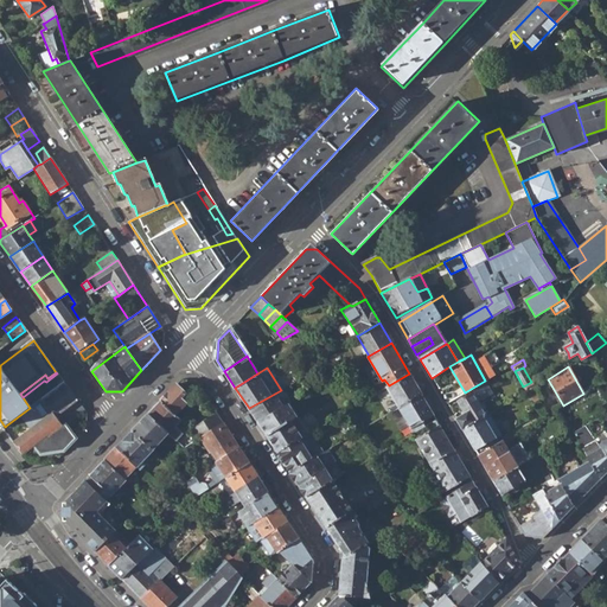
[(385,388),(398,407),(421,394),(409,374),(389,385),(385,388)]
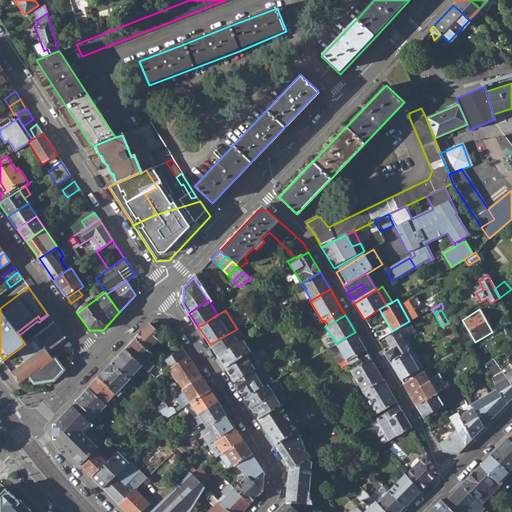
[(451,320),(448,322),(441,326),(444,331),(450,328),(454,325),(451,320)]
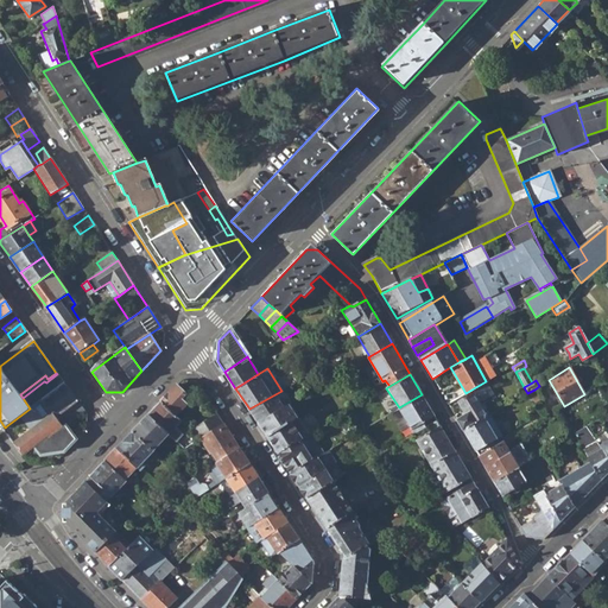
[(42,400),(55,417),(77,401),(63,384),(42,400)]
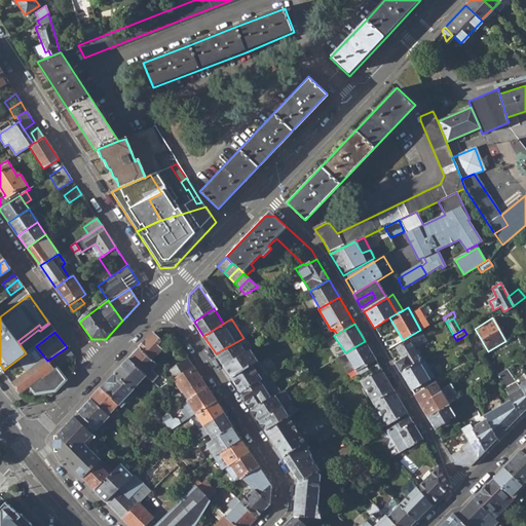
[(139,348),(151,360),(160,350),(156,345),(160,341),(153,334),(139,348)]
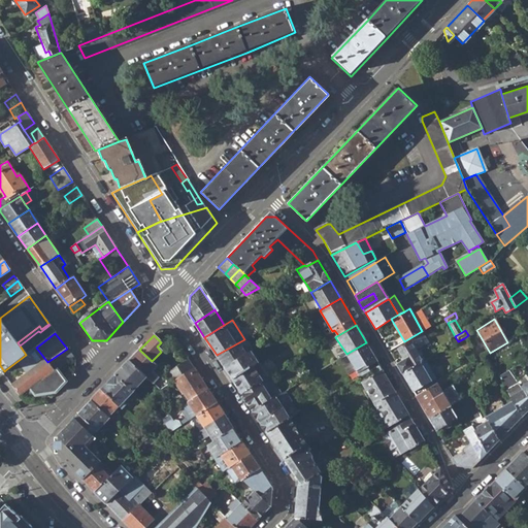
[(217,355),(224,366),(252,351),(253,350),(245,338),(244,339),(217,355)]
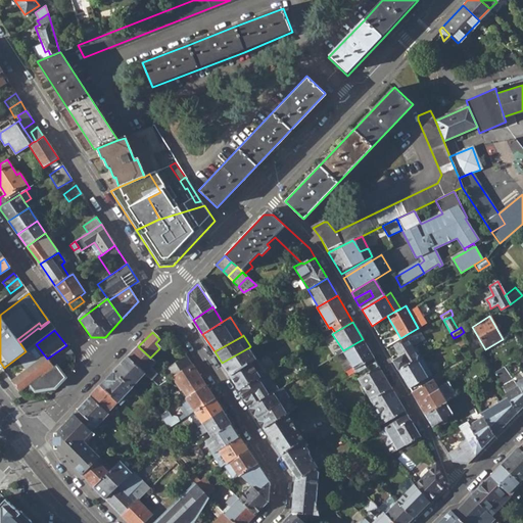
[(454,338),(460,346),(465,343),(460,335),(454,338)]
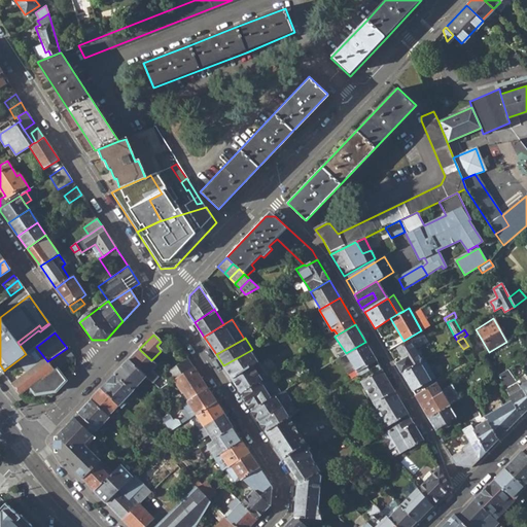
[(346,353),(358,376),(369,370),(366,366),(377,360),(365,342),(346,353)]
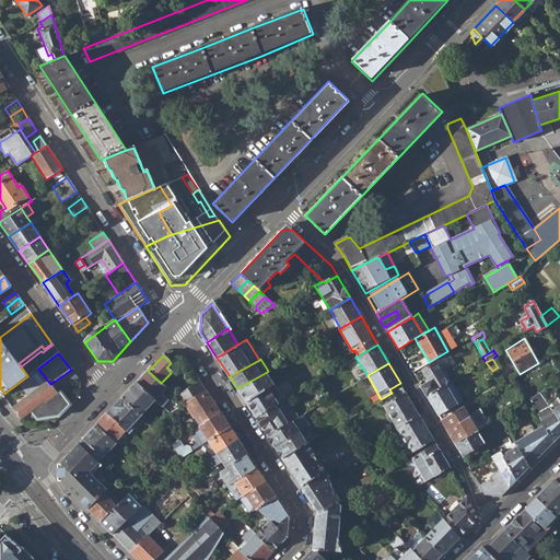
[(421,387),(427,397),(445,385),(447,384),(435,363),(422,371),(430,382),(421,387)]
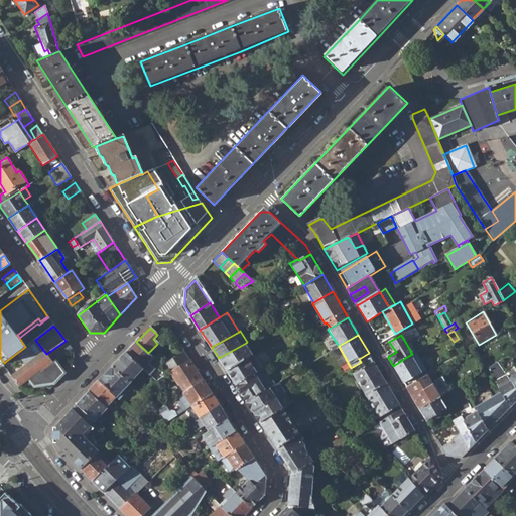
[(13,375),(20,384),(29,378),(38,371),(40,373),(54,362),(71,349),(66,341),(46,354),(35,340),(25,347),(30,354),(33,359),(27,364),(13,375)]
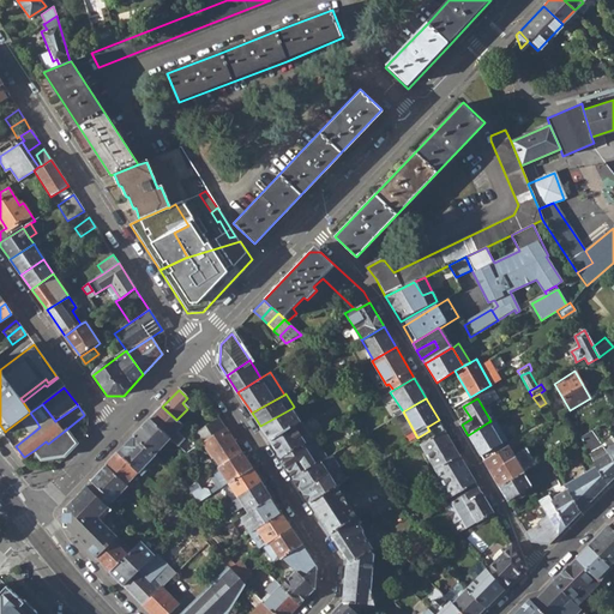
[(170,438),(179,446),(185,440),(176,432),(182,426),(176,420),(162,407),(151,419),(170,438)]
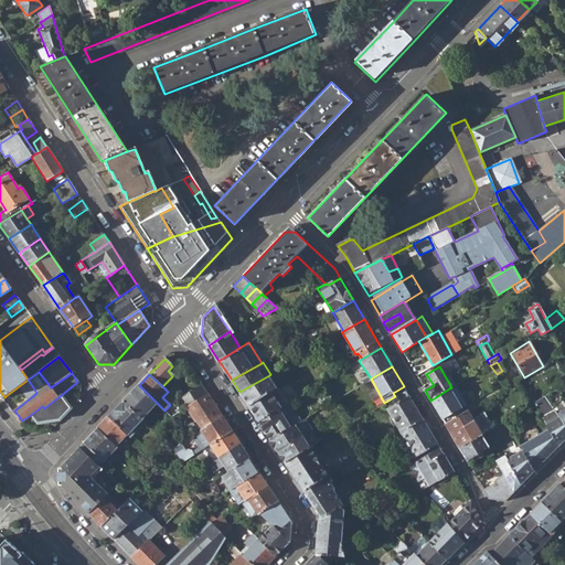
[(240,392),(257,420),(288,402),(269,375),(240,392)]
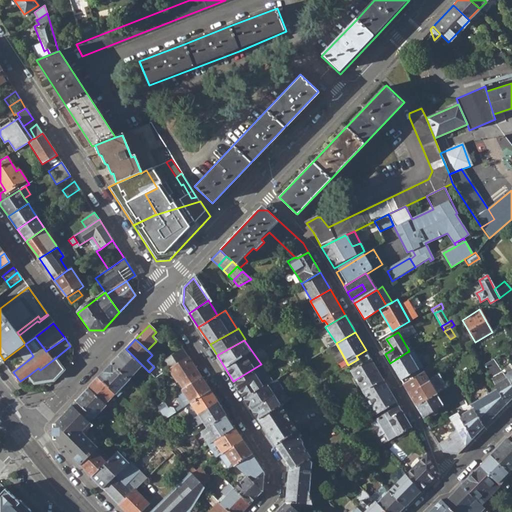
[(160,361),(167,369),(188,356),(182,347),(160,361)]
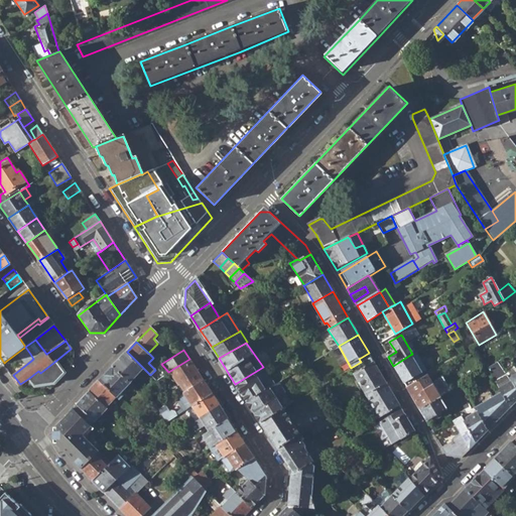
[(131,381),(131,382),(143,368),(127,352),(114,366),(131,381)]
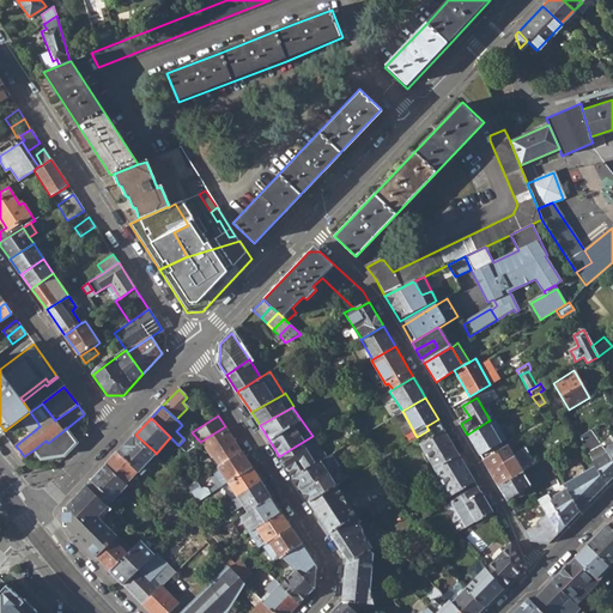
[(467,435),(479,456),(501,443),(487,422),(467,435)]
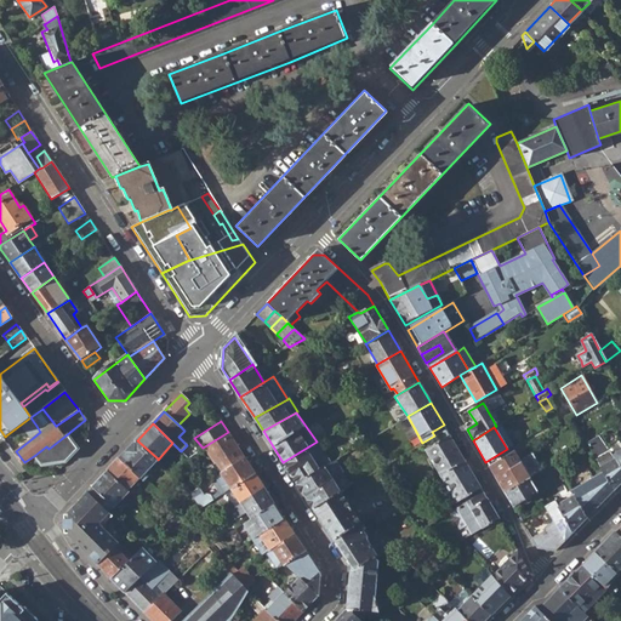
[(465,460),(449,433),(440,438),(425,448),(440,474),(465,460)]
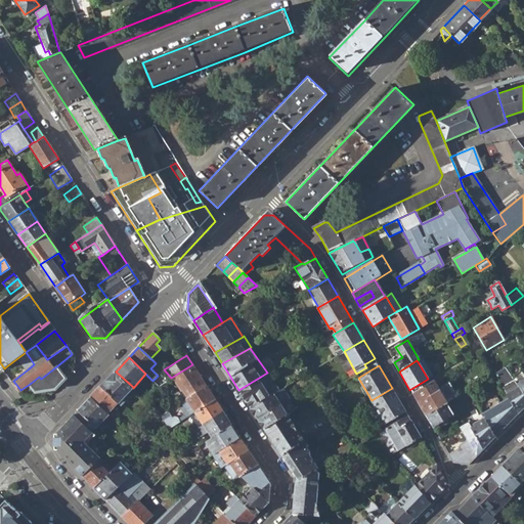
[(184,384),(189,392),(191,395),(206,386),(193,366),(184,374),(187,379),(184,384)]
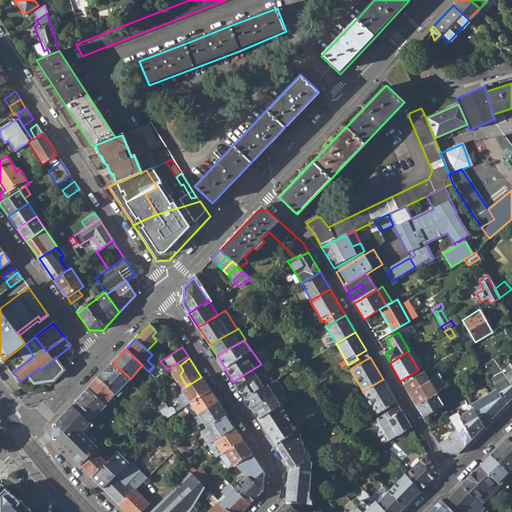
[(29,375),(34,383),(54,381),(64,370),(54,359),(40,370),(38,368),(29,375)]
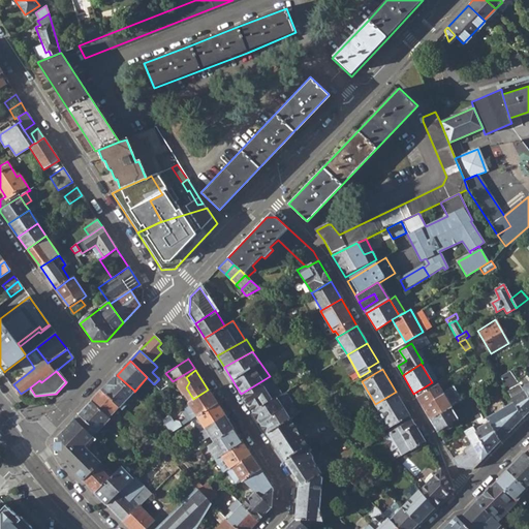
[(119,406),(122,409),(126,405),(124,402),(134,392),(134,391),(117,375),(102,390),(119,406)]
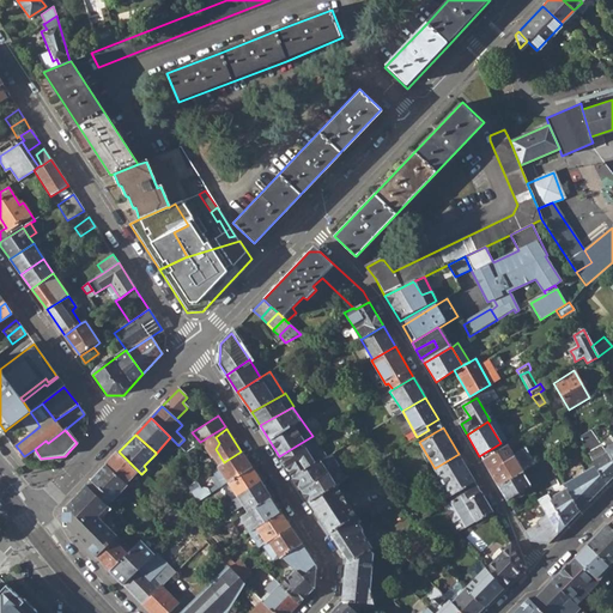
[(279,456),(292,475),(326,456),(313,436),(279,456)]
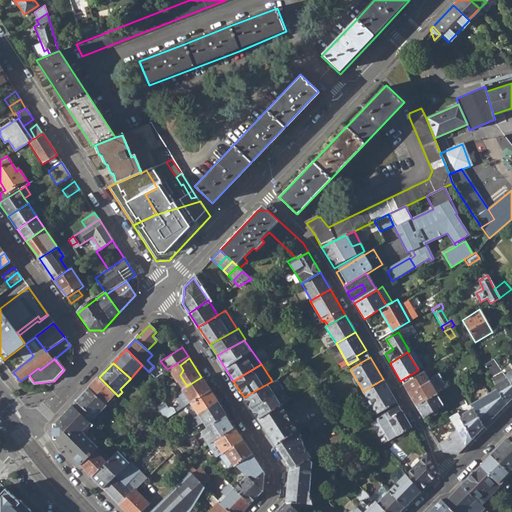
[(424,372),(403,385),(416,407),(436,395),(444,390),(446,389),(438,374),(428,379),(424,372)]
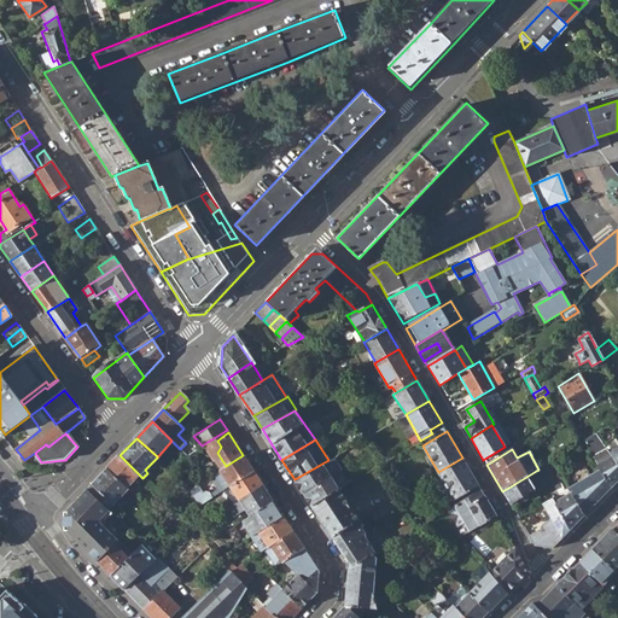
[(108,467),(127,487),(129,484),(139,474),(120,455),(108,467)]
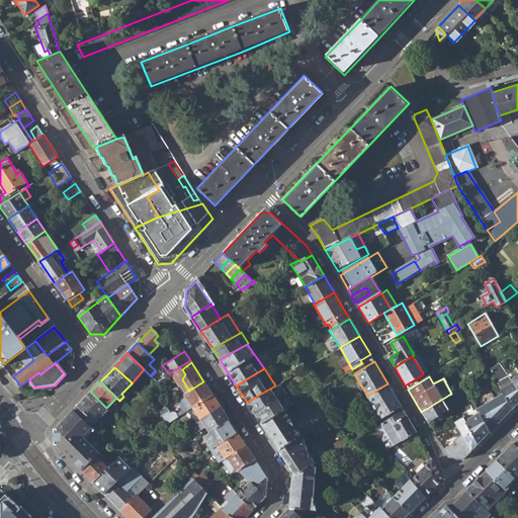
[(183,394),(180,396),(184,403),(188,400),(192,407),(211,394),(203,381),(189,391),(186,393),(183,394)]
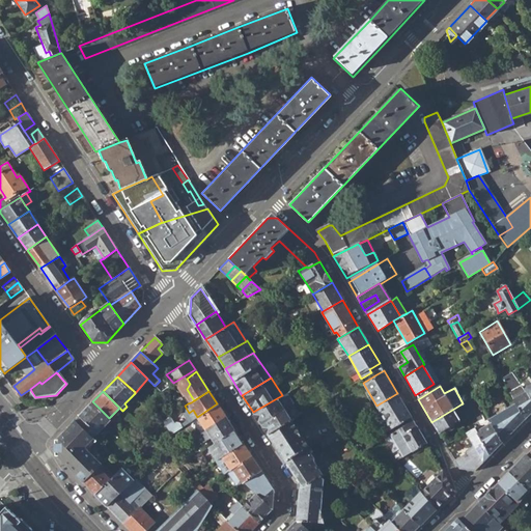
[(253,412),(260,423),(284,409),(286,408),(294,403),(286,392),(282,395),(253,412)]
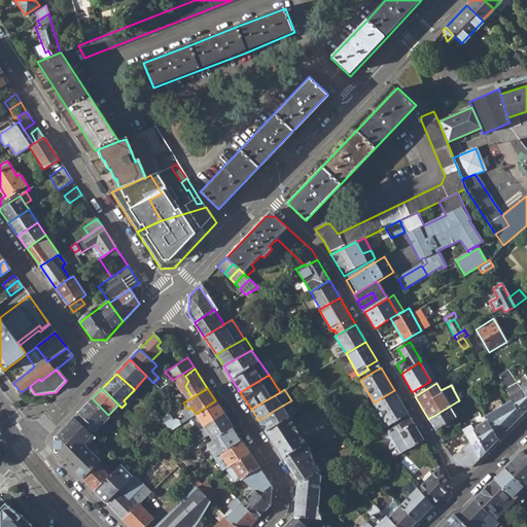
[(511,400),(520,417),(526,410),(526,396),(521,389),(510,396),(511,400)]
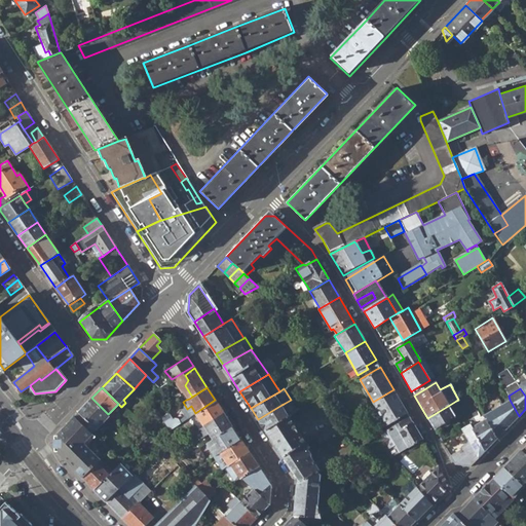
[(373,402),(386,424),(407,413),(393,389),(373,402)]
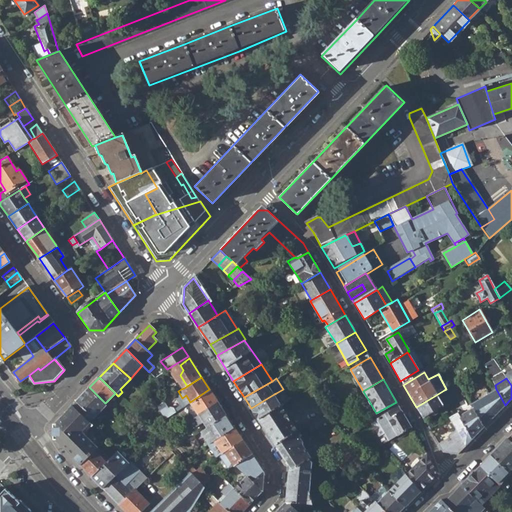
[(89,387),(76,401),(83,407),(79,411),(90,422),(107,405),(105,403),(89,387)]
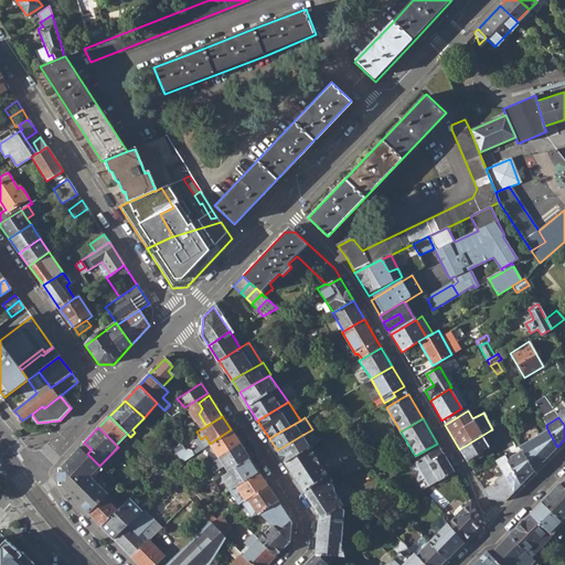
[(210,444),(219,457),(240,444),(231,429),(210,444)]
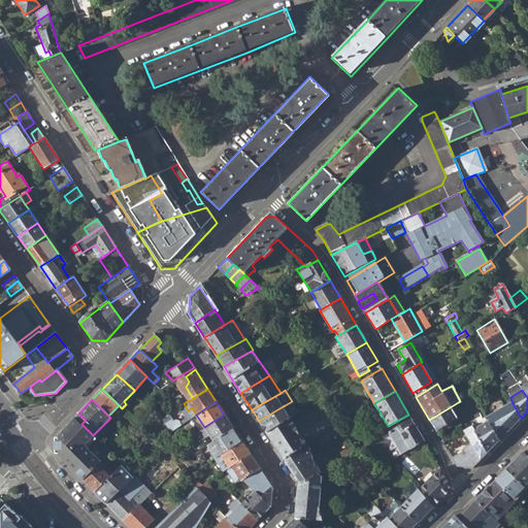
[(292,401),(285,405),(291,416),(298,413),(292,401)]
